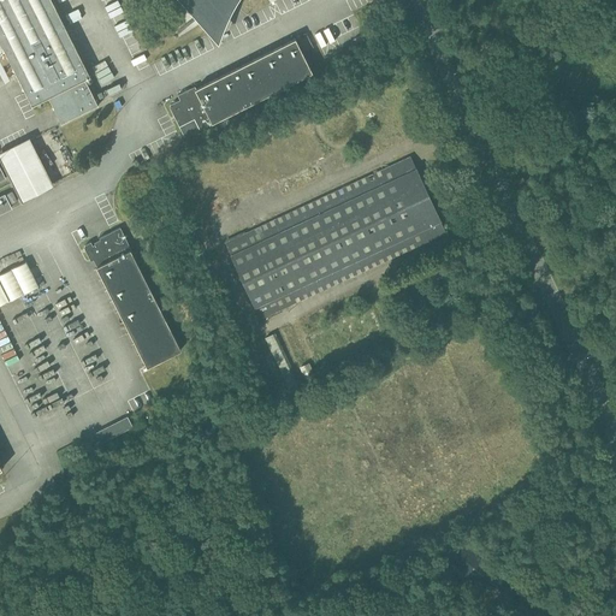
[(0,0),(0,41),(11,64),(17,76),(31,105),(30,105),(31,106),(48,98),(61,123),(60,123),(61,124),(99,105),(98,105),(84,80),(92,76),(90,75),(89,76),(51,0),(0,0)]
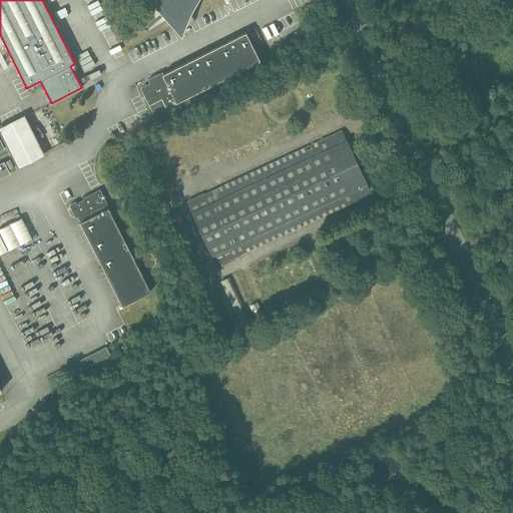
[(156,0),(179,25),(187,8),(191,0),(156,0)]
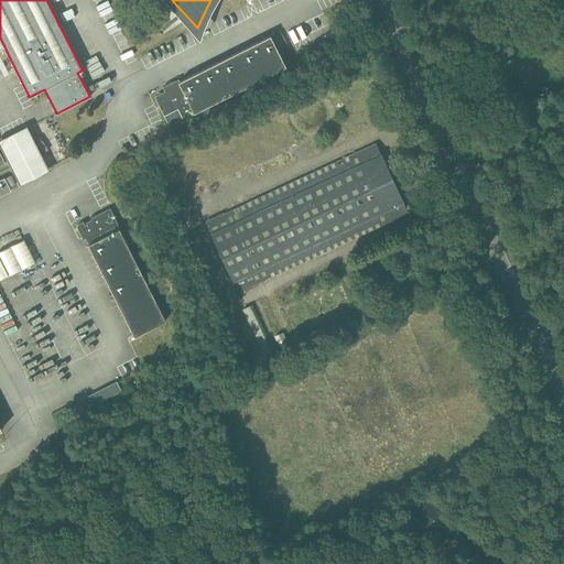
[(162,93),(161,93),(156,95),(156,96),(155,97),(155,98),(155,99),(169,126),(286,67),(270,35),(180,80),(179,79),(163,87),(165,94),(162,95),(162,93)]
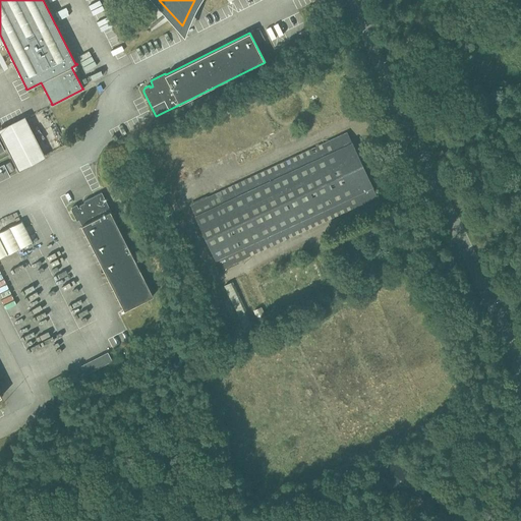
[(0,128),(0,134),(18,172),(46,158),(24,117),(0,128)]
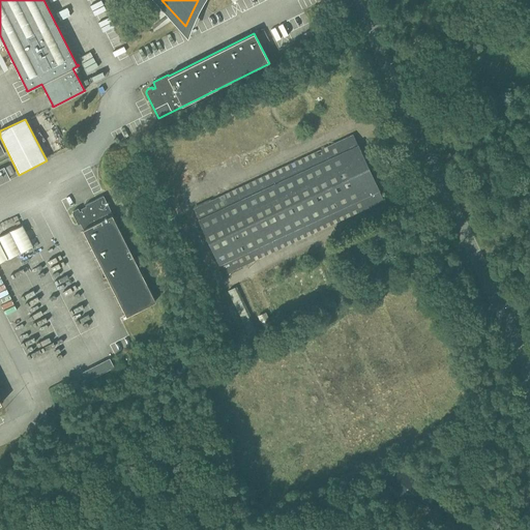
[(334,144),(339,154),(333,156),(332,152),(226,202),(228,206),(216,211),(211,201),(195,209),(195,210),(199,219),(219,264),(225,274),(242,266),(237,257),(248,251),(252,258),(357,208),(355,202),(360,199),(364,209),(383,201),(379,190),(366,163),(358,145),(353,135),(337,142),(334,144)]
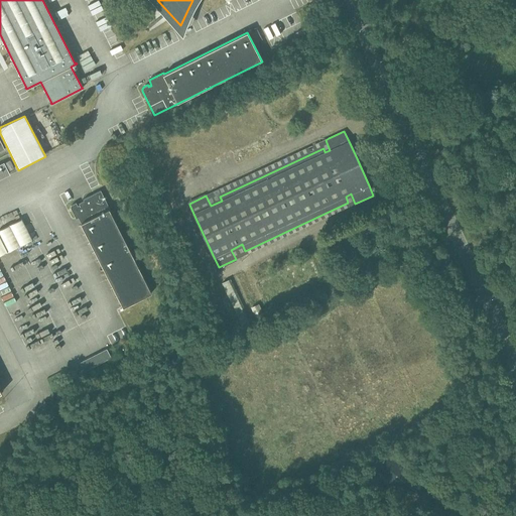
[(14,168),(10,160),(5,162),(9,170),(14,168)]
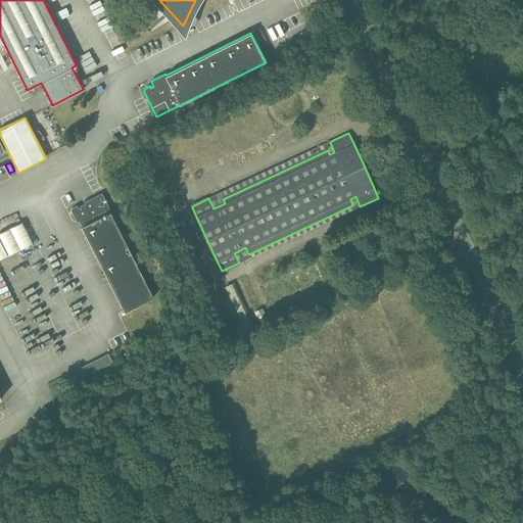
[(0,168),(0,181),(9,177),(4,165),(0,168)]
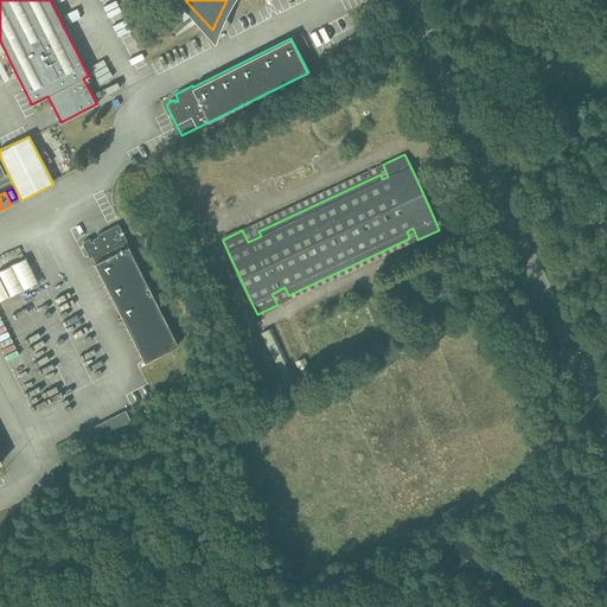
[(95,263),(145,362),(178,345),(129,247),(129,246),(119,224),(98,235),(100,238),(94,241),(91,242),(90,238),(84,241),(83,242),(83,243),(83,244),(83,246),(89,257),(93,256),(96,262),(95,263)]
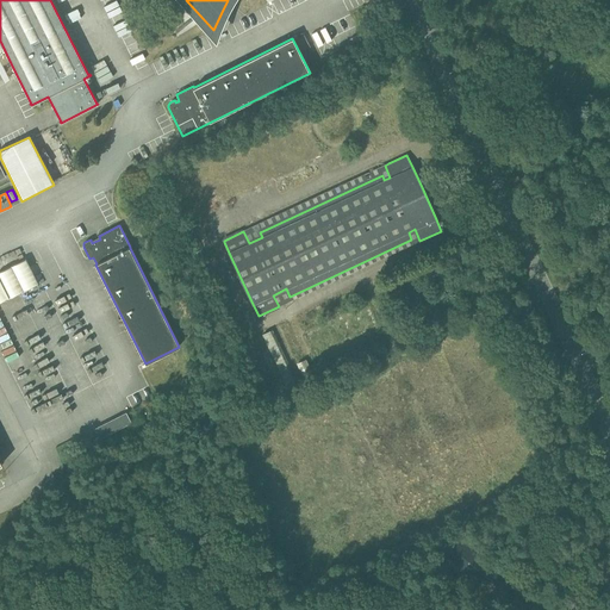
[(38,284),(26,260),(0,272),(0,302),(8,298),(38,284)]
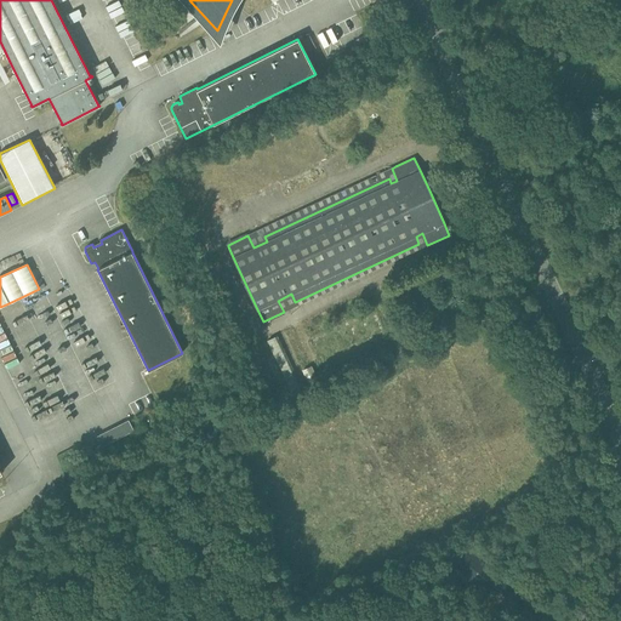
[(302,394),(283,353),(275,337),(268,341),(269,345),(275,357),(295,398),(302,394)]
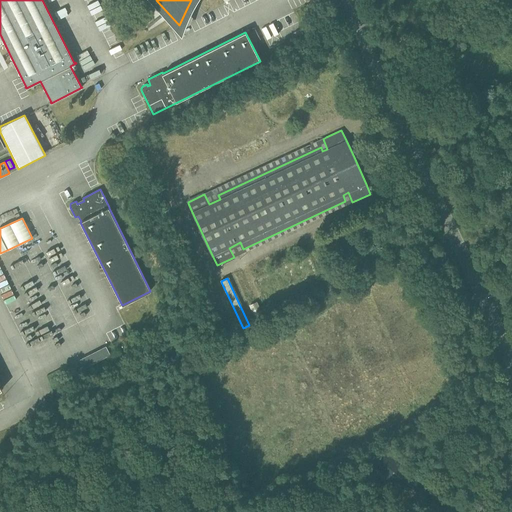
[(265,318),(265,316),(257,301),(249,305),(257,322),(265,318)]
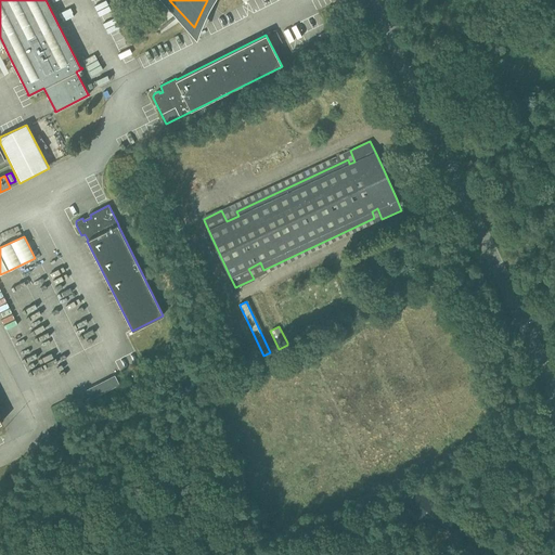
[(92,397),(117,384),(114,377),(89,390),(92,397)]
